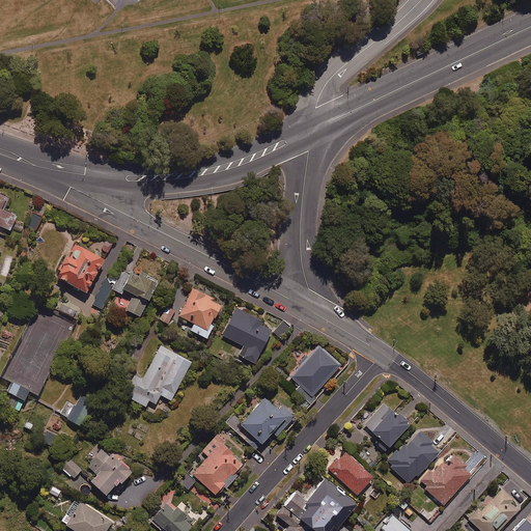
[(0,224),(10,228),(17,214),(1,207),(5,196),(0,193),(0,224)]
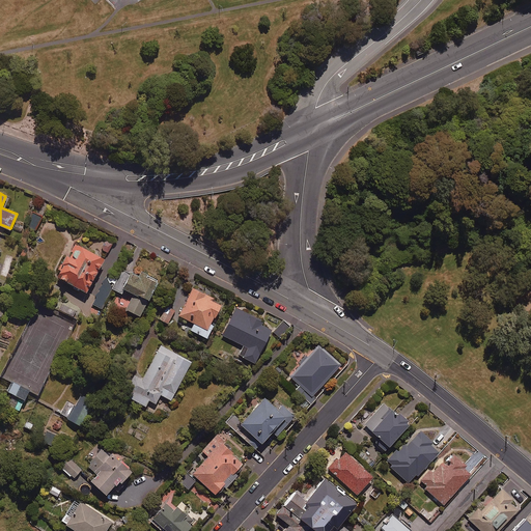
[(42,216),(33,213),(28,226),(35,230),(42,216)]
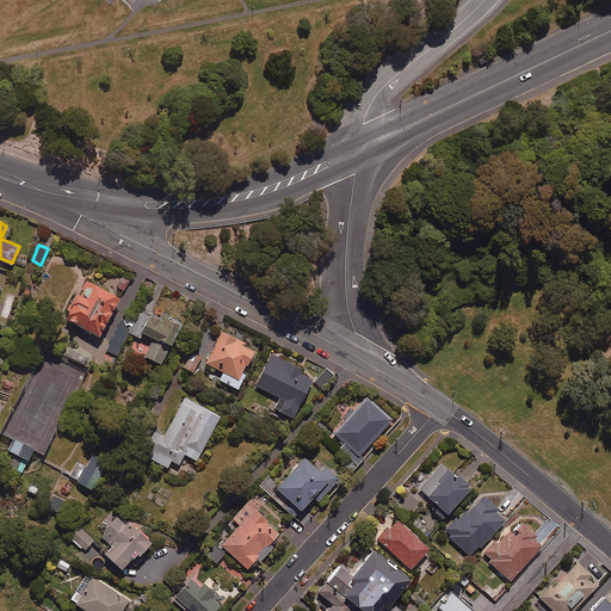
[(129,277),(123,273),(113,289),(119,292),(129,277)]
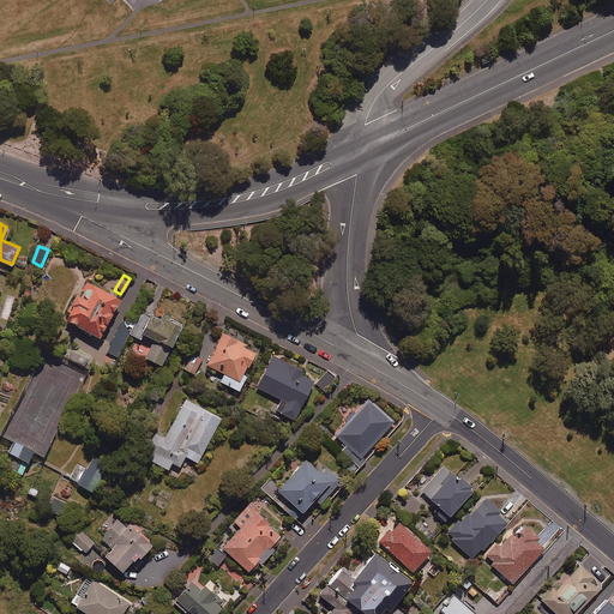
[(98,338),(120,299),(88,281),(80,295),(76,293),(61,318),(98,338)]
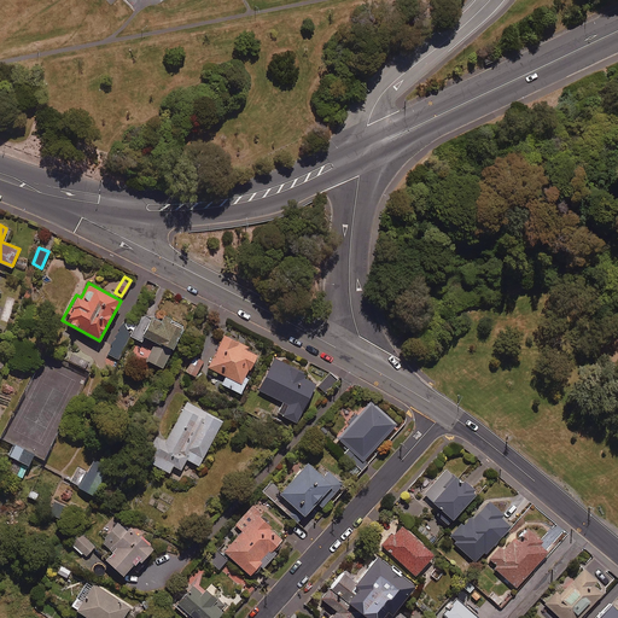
[(17,299),(9,297),(0,319),(9,322),(17,299)]
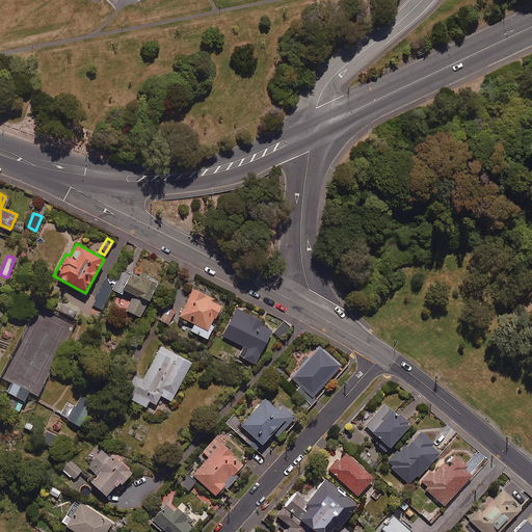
[(138,276),(124,269),(113,290),(122,294),(125,289),(132,293),(125,310),(140,317),(158,280),(140,271),(138,276)]
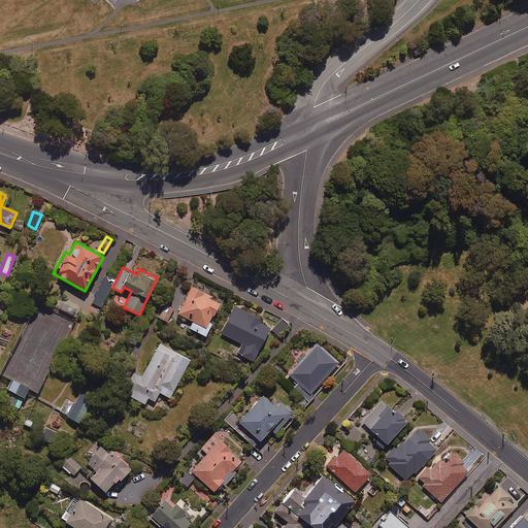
[(111,287),(102,283),(92,302),(102,306),(111,287)]
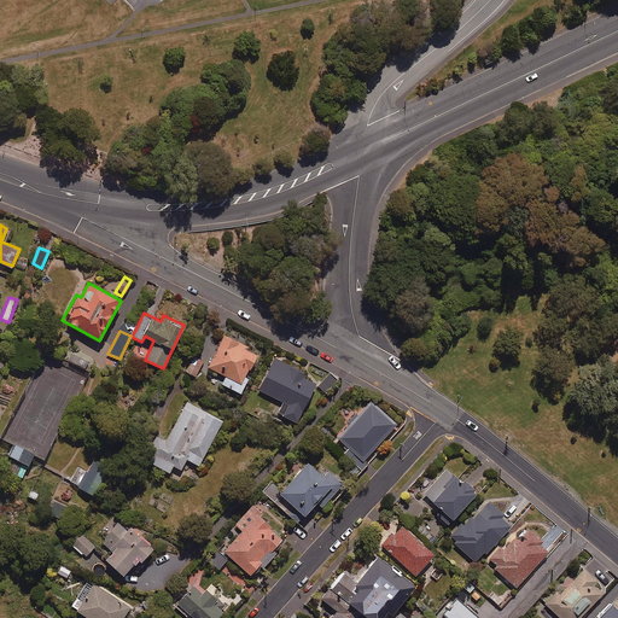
[(258,354),(226,334),(208,366),(226,375),(221,383),(239,394),(249,378),(246,375),(258,354)]
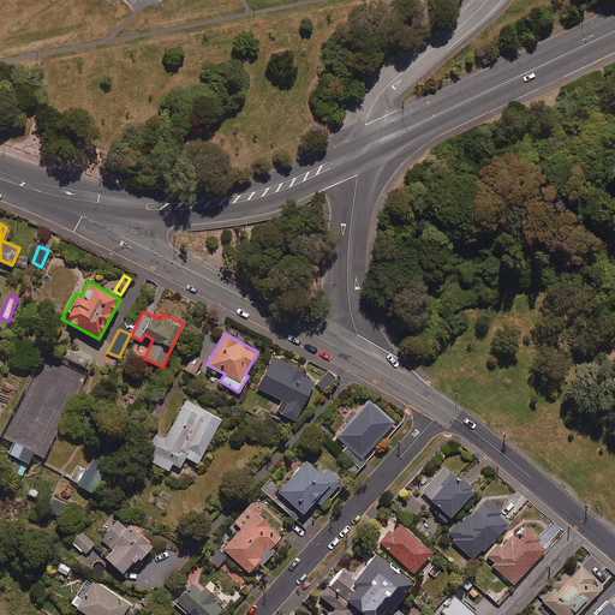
[(202,359),(193,354),(184,371),(193,376),(202,359)]
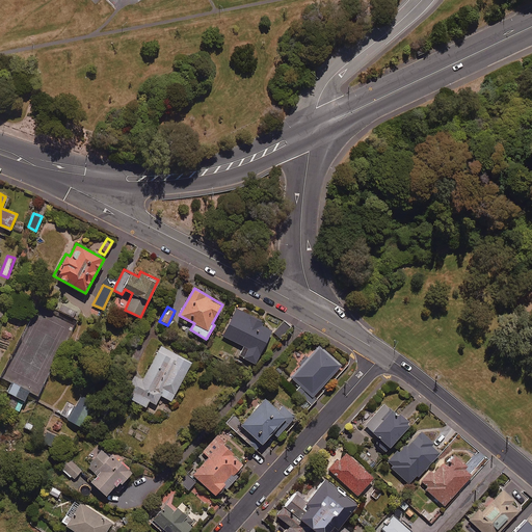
[(261,324),(263,321),(236,308),(222,336),(244,346),(239,355),(256,364),(271,329),(261,324)]
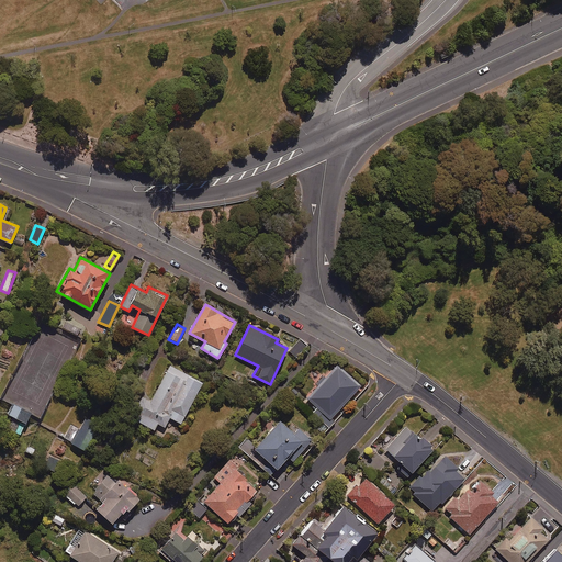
[(21,338),(11,334),(8,341),(18,345),(21,338)]
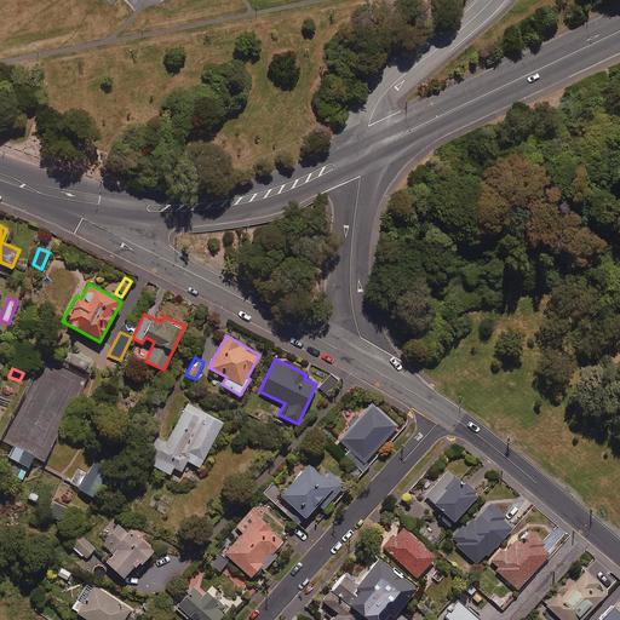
[(220,380),(208,373),(200,386),(212,394),(220,380)]
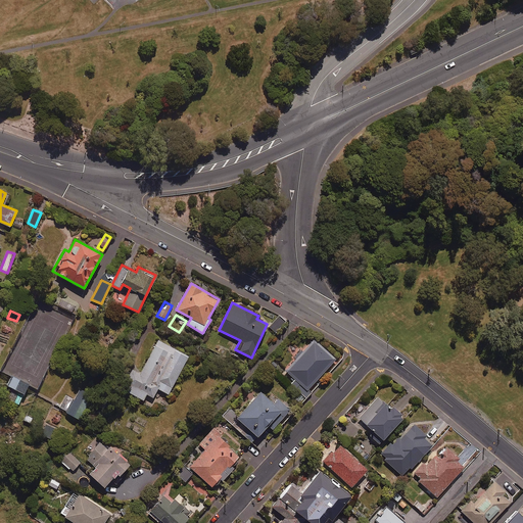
[(188,355),(158,339),(130,392),(143,399),(146,393),(153,397),(158,388),(168,393),(188,355)]
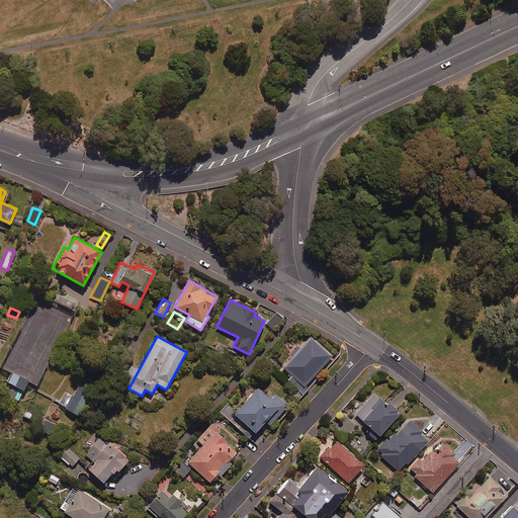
[(282,367),(304,386),(332,354),(311,336),(282,367)]
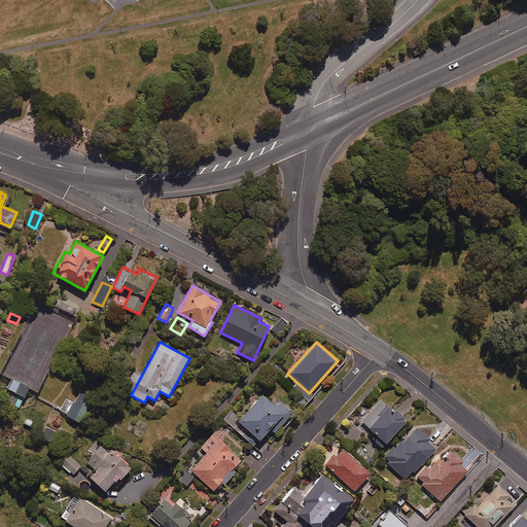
[(29,387),(12,379),(8,388),(14,391),(10,399),(20,405),(29,387)]
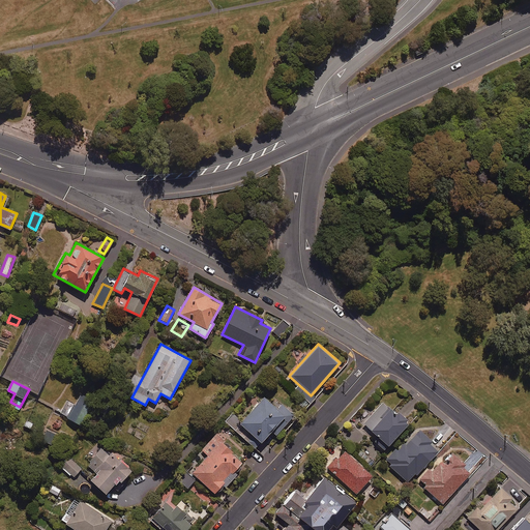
[(93,402),(81,394),(67,417),(80,424),(93,402)]
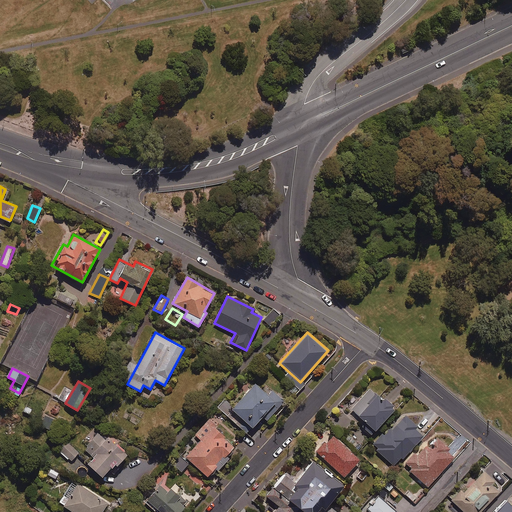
[(275,400),(255,382),(233,406),(226,399),(217,408),(245,433),(275,400)]
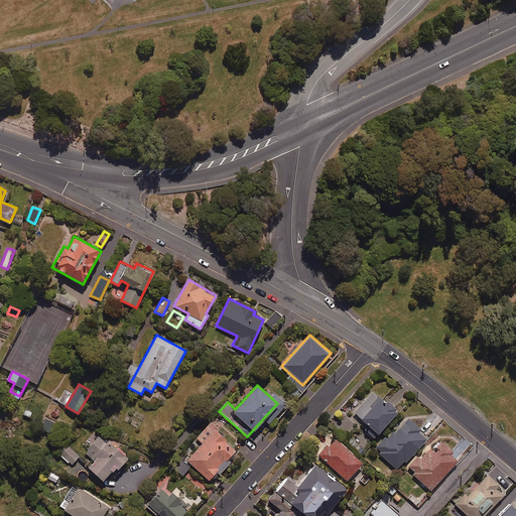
[(385,402),(373,390),(354,411),(368,423),(364,427),(374,437),(398,410),(387,400),(385,402)]
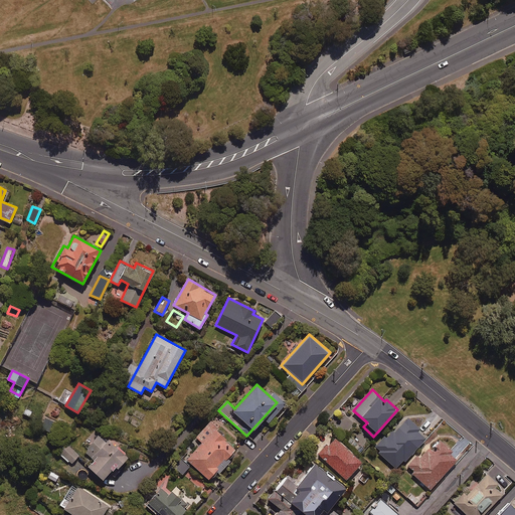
[(420,426),(407,414),(396,425),(398,427),(394,432),(392,430),(386,437),(384,435),(373,447),(396,469),(426,439),(417,430),(420,426)]
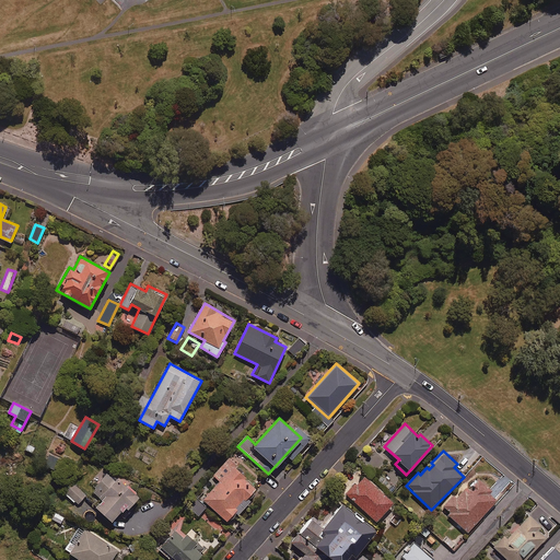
[(246,476),(228,458),(213,475),(219,481),(202,499),(226,521),(235,511),(238,514),(251,501),(247,498),(256,488),(244,478),(246,476)]
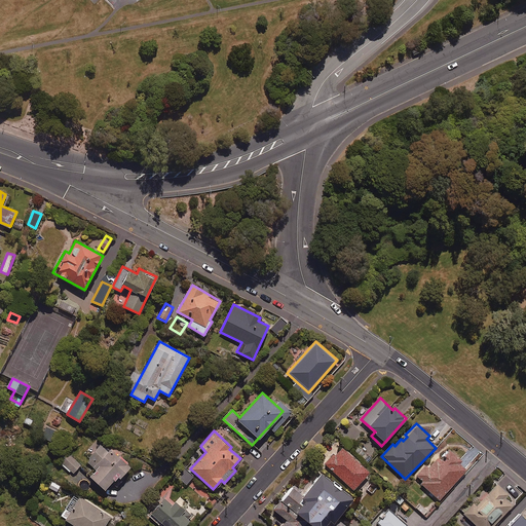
[(129,465),(101,442),(86,460),(96,468),(89,477),(106,489),(112,481),(115,484),(129,465)]
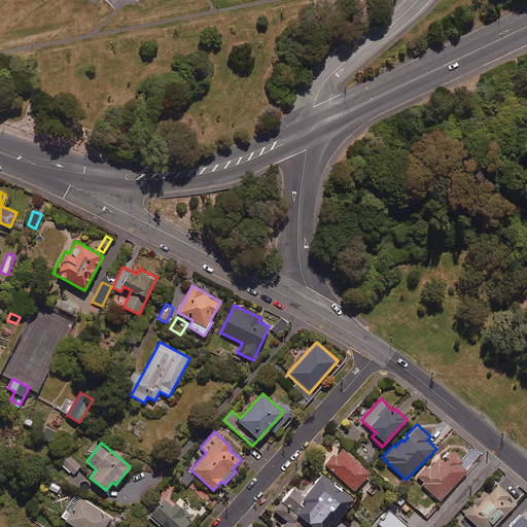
[(371,472),(342,447),(326,463),(354,490),(371,472)]
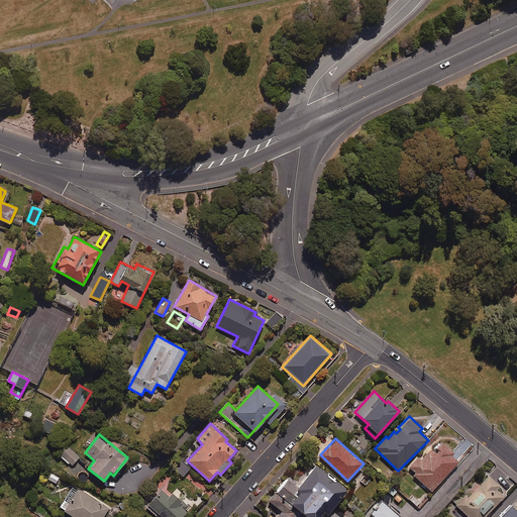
[(454,452),(440,440),(422,459),(418,456),(407,470),(432,492),(458,461),(451,454),(454,452)]
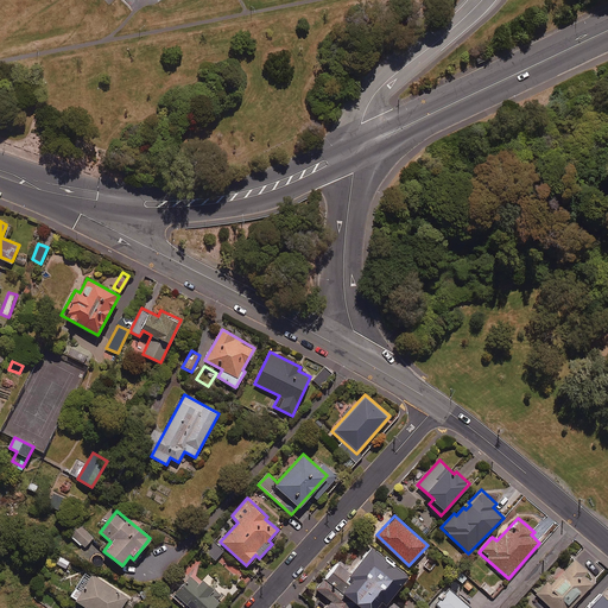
[(93,538),(78,524),(70,534),(84,548),(93,538)]
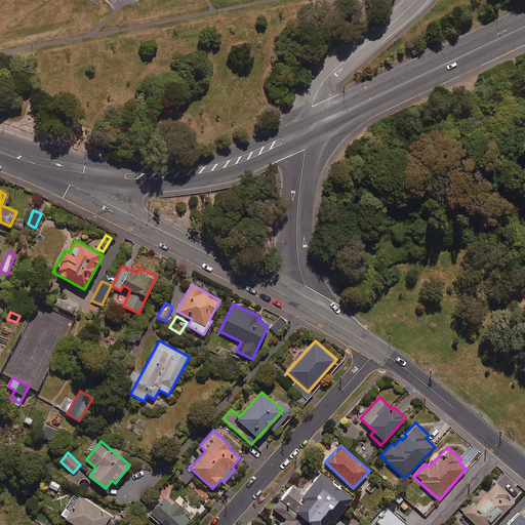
[(353,496),(320,471),(301,494),(291,485),(273,509),(286,519),(280,524),(303,524),(307,520),(314,524),(341,524),(334,519),(353,496)]
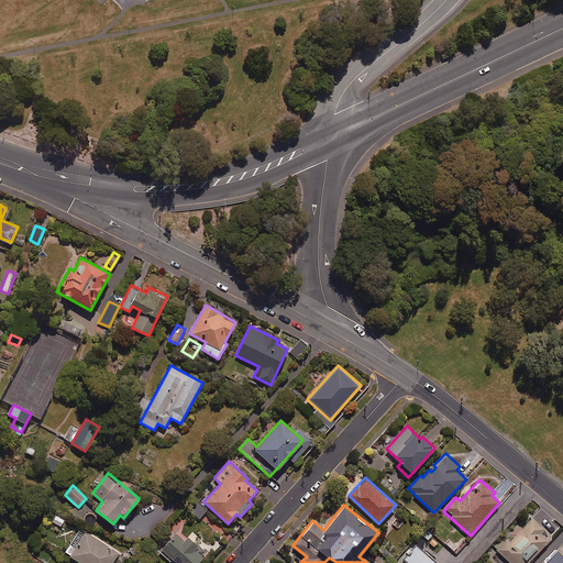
[(544,529),(532,517),(510,541),(507,538),(496,549),(500,553),(495,560),(498,562),(505,562),(508,560),(511,562),(527,562),(549,540),(540,532),(544,529)]
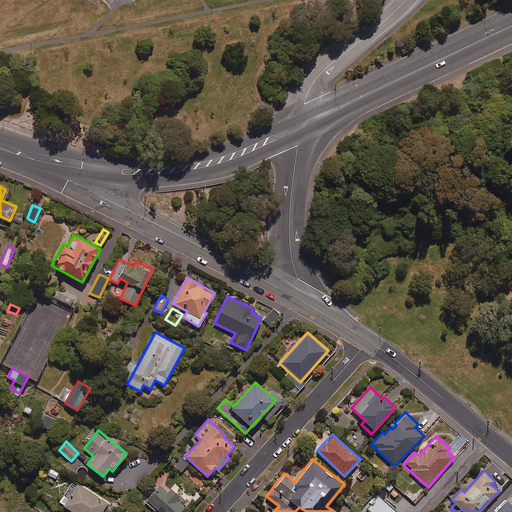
[(101,511),(108,504),(77,482),(62,503),(73,511),(101,511)]
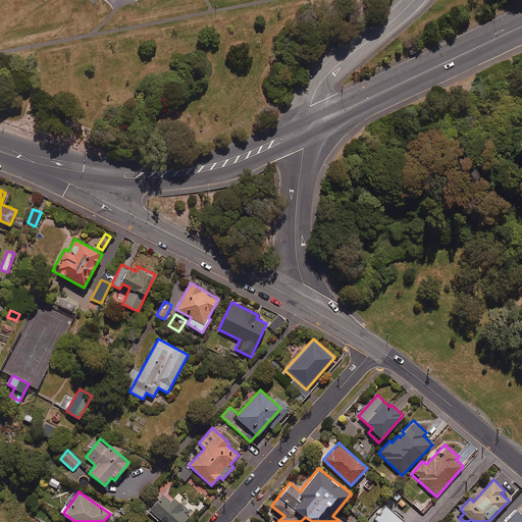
[(162,493),(147,511),(158,521),(160,519),(163,521),(181,521),(188,516),(179,509),(188,501),(178,492),(170,501),(162,493)]
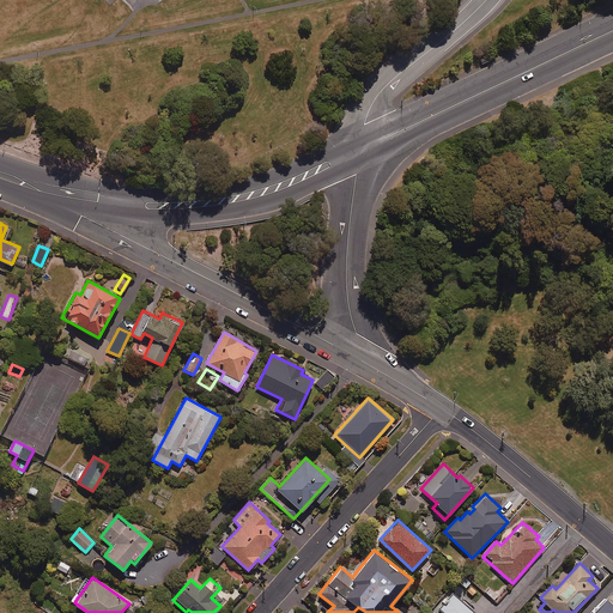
[(490,587),(485,592),(493,600),(499,595),(490,587)]
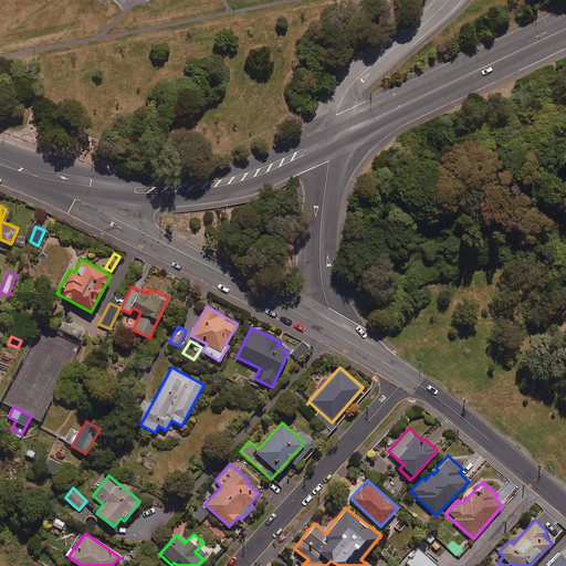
[(438,565),(417,547),(405,563),(409,565),(438,565)]
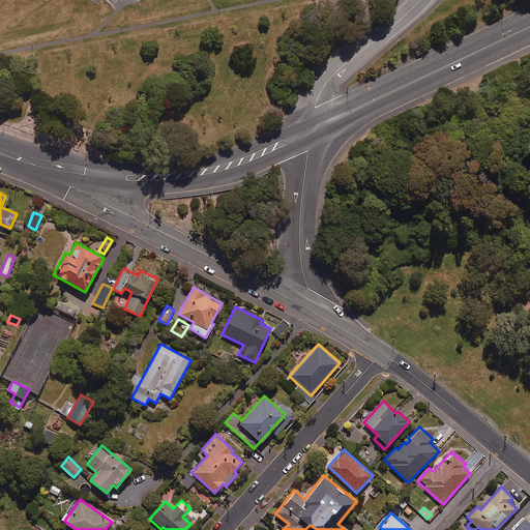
[(529,529),(529,521),(525,517),(511,529),(529,529)]
